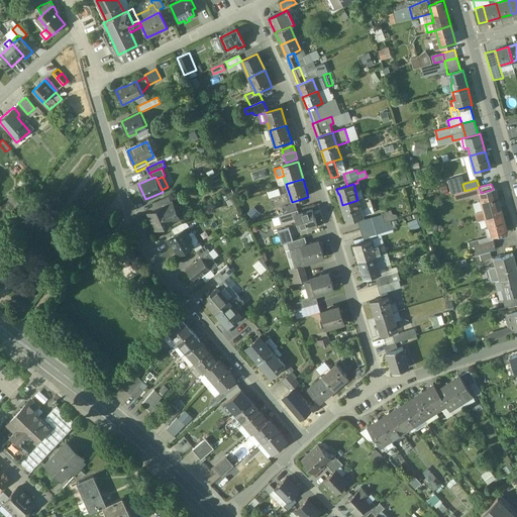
[(268,191),(270,197),(282,193),(280,187),(268,191)]
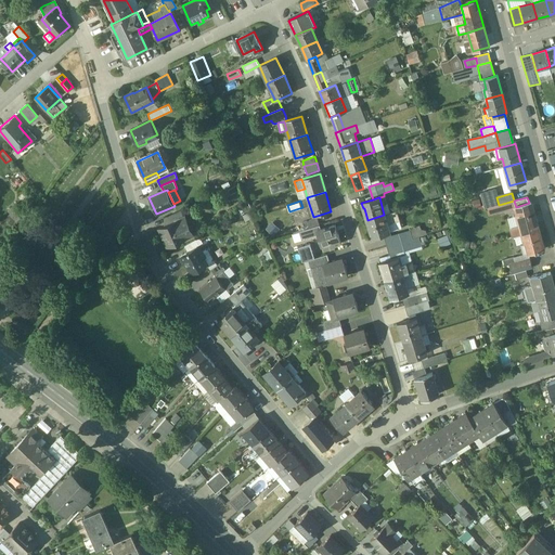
[(514,201),(499,205),(501,213),(515,208),(515,207),(516,207),(514,201)]
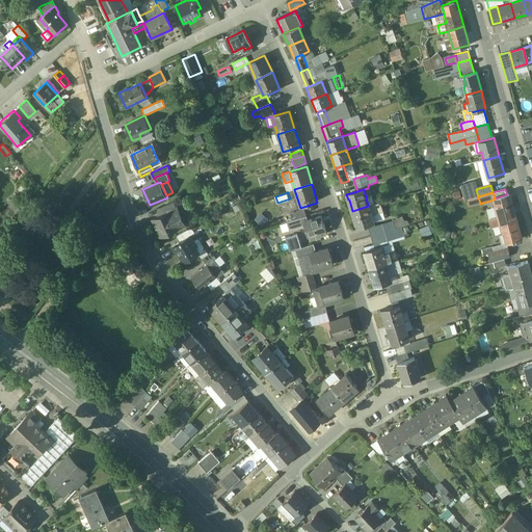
[(495,198),(494,198),(494,200),(496,206),(511,203),(509,194),(507,194),(495,198)]
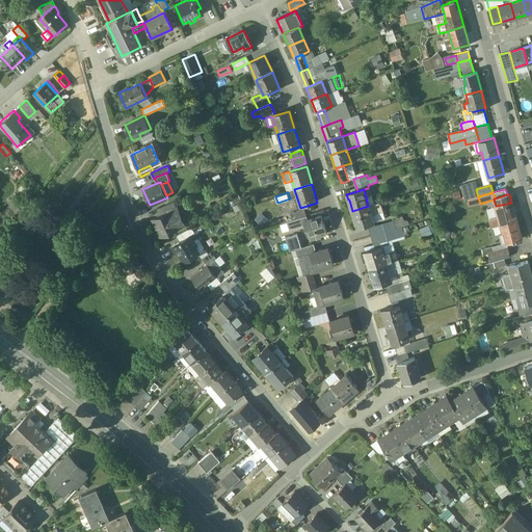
[(17,200),(8,208),(15,214),(23,206),(17,200)]
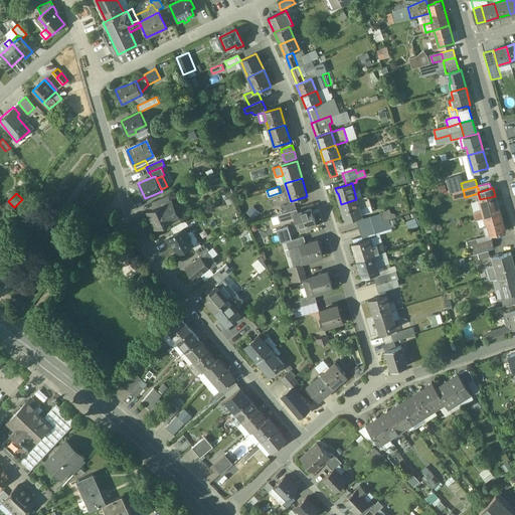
[(167,195),(156,201),(159,207),(166,204),(170,202),(167,195)]
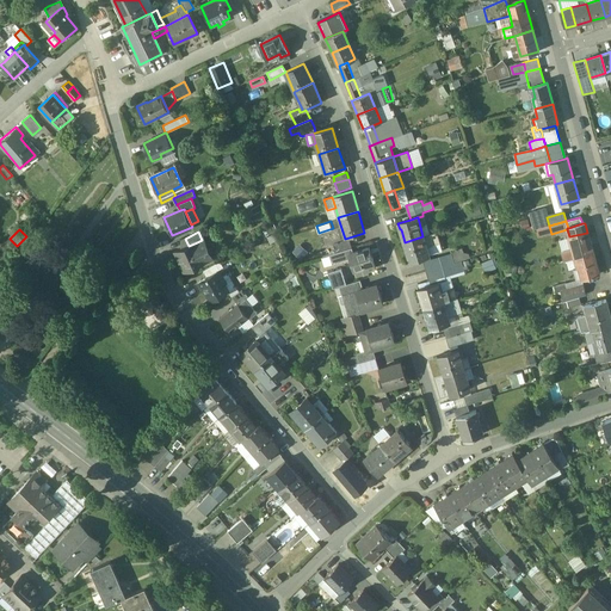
[(587,233),(569,236),(575,258),(593,253),(587,233)]
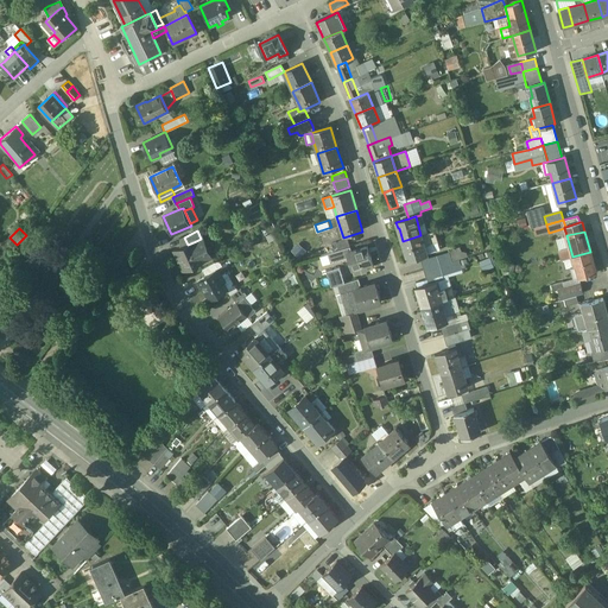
[(420,235),(403,241),(407,255),(406,255),(407,261),(428,255),(420,235)]
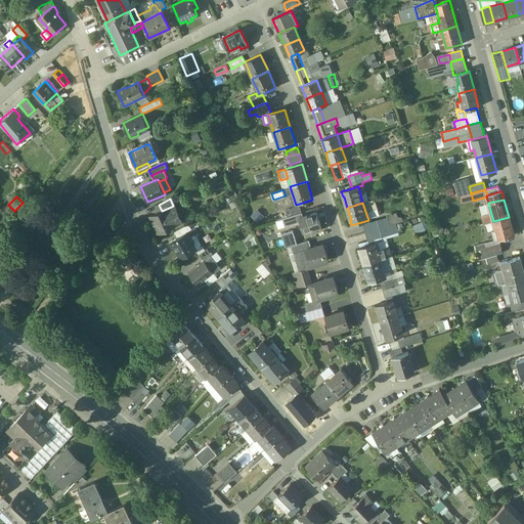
[(299,206),(286,210),(288,217),(301,213),(299,206)]
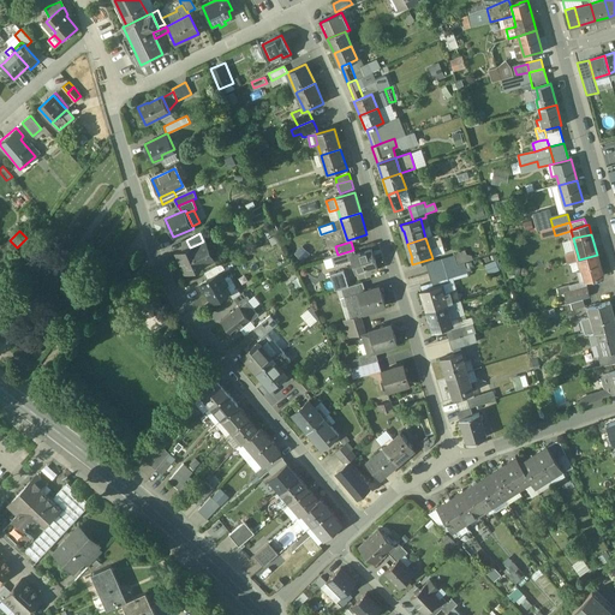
[(190,248),(177,254),(186,275),(212,263),(207,252),(203,254),(198,244),(190,248)]
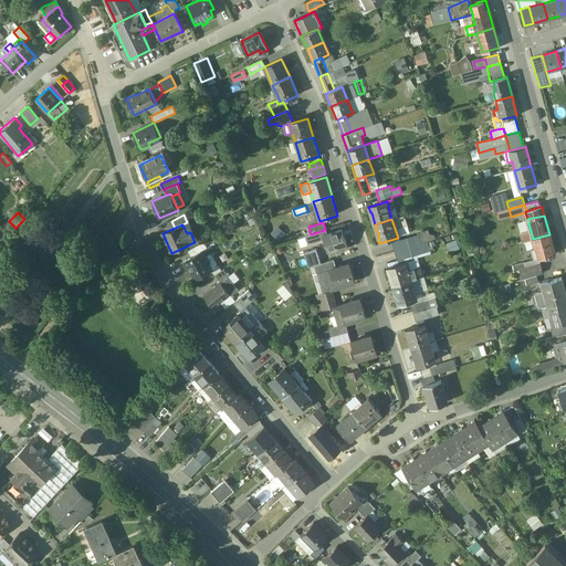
[(271,231),(278,239),(284,233),(278,226),(271,231)]
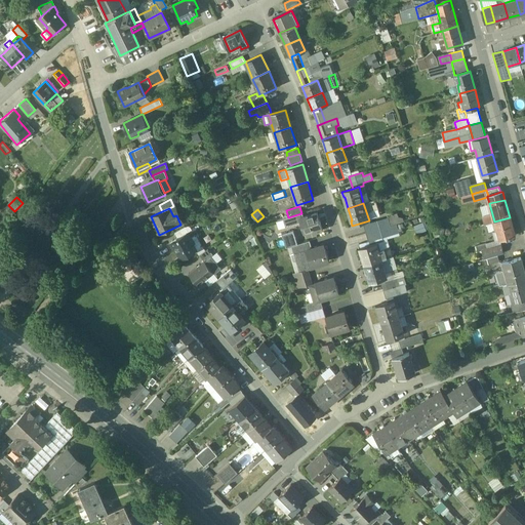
[(301,213),(288,217),(290,226),(300,223),(299,219),(304,217),(301,213)]
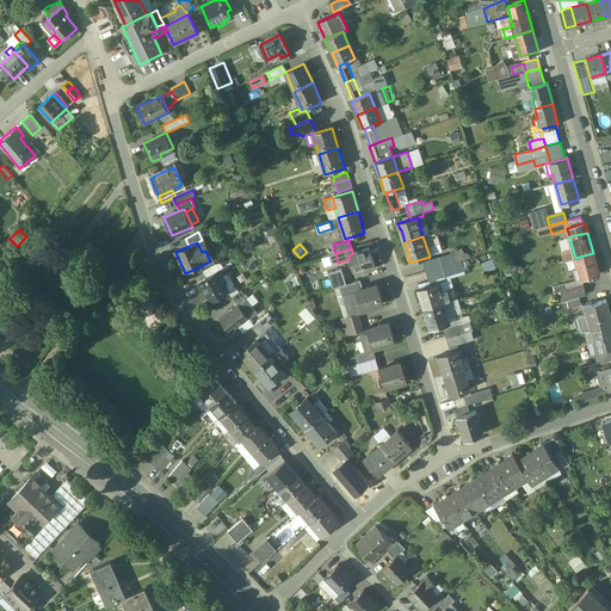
[(376,269),(369,248),(353,253),(349,255),(350,259),(353,271),(366,267),(368,271),(376,269)]
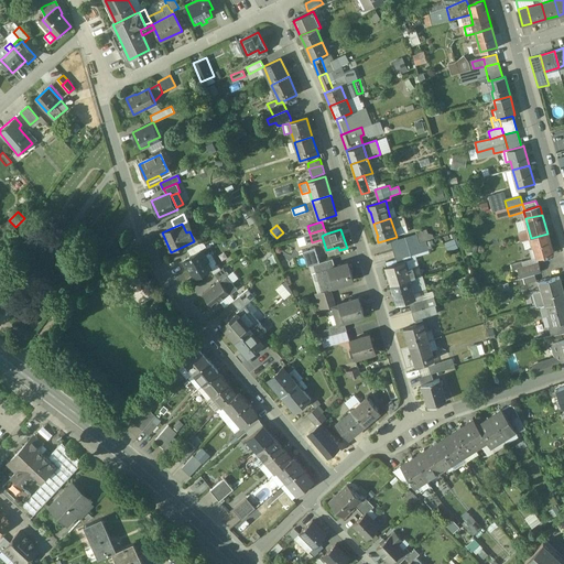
[(548,234),(531,238),(533,247),(537,247),(539,257),(552,253),(548,234)]
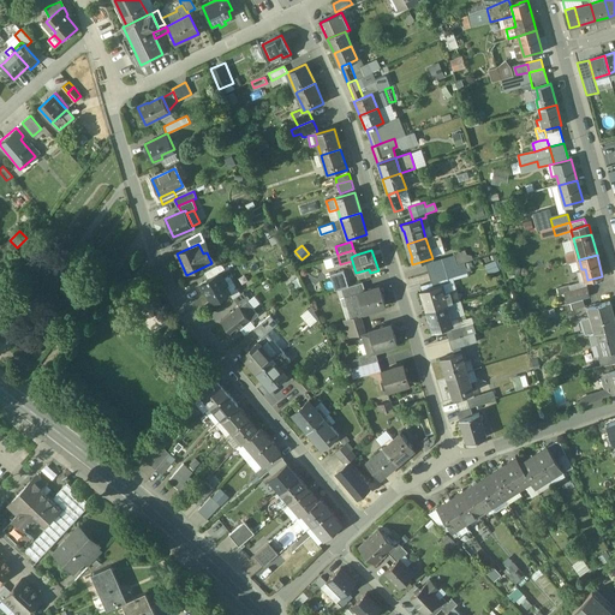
[(455,256),(428,264),(430,273),(453,267),(458,264),(455,256)]
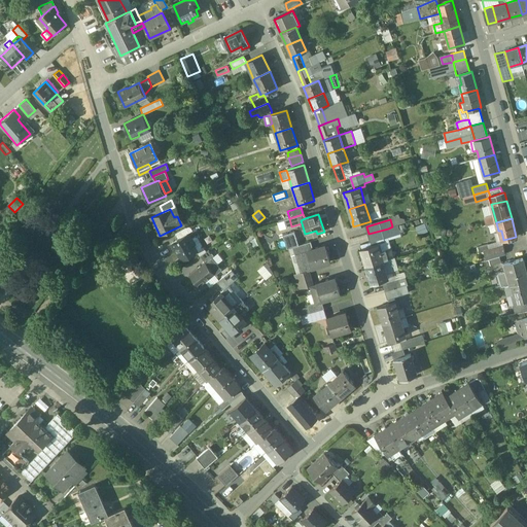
[(388,229),(369,234),(371,242),(391,237),(389,232),(388,229)]
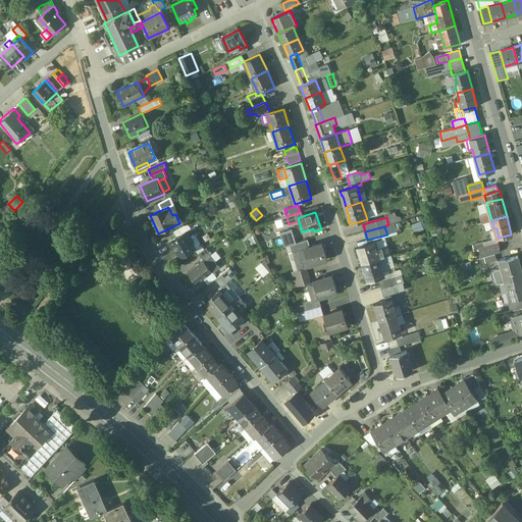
[(497,228),(493,228),(489,229),(492,240),(499,238),(497,228)]
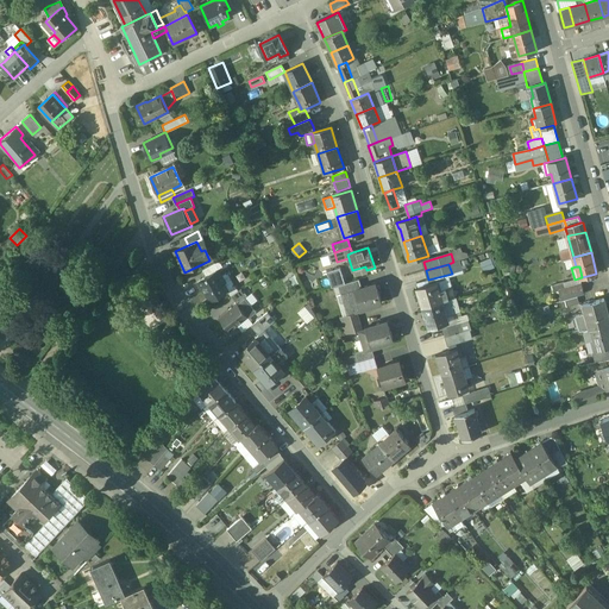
[(340,268),(328,271),(333,288),(339,286),(345,283),(340,268)]
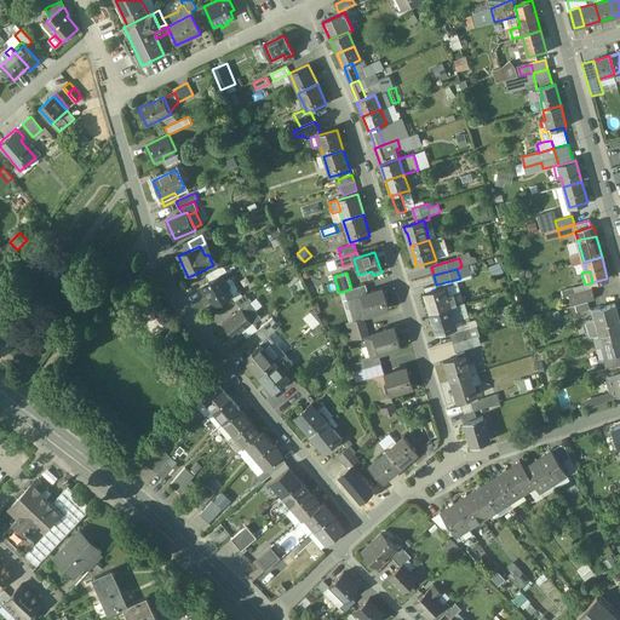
[(220,275),(210,281),(211,283),(202,288),(206,294),(207,293),(214,306),(233,296),(220,275)]
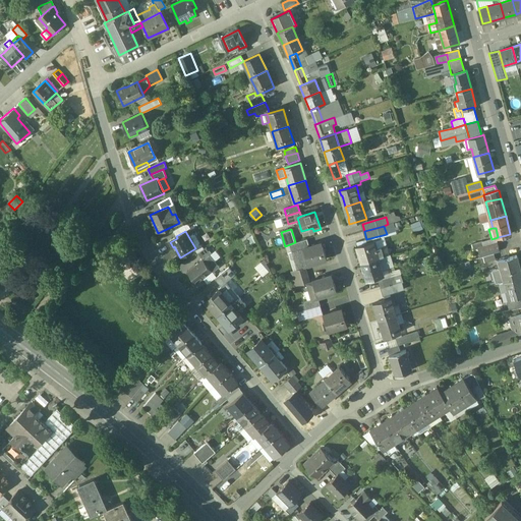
[(295,242),(290,244),(292,251),(303,248),(309,246),(307,239),(295,242)]
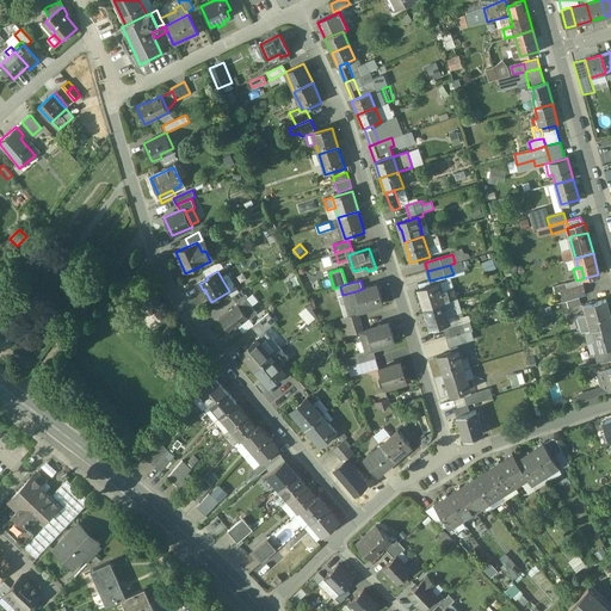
[(363,289),(356,291),(362,310),(363,310),(383,303),(377,284),(363,289)]
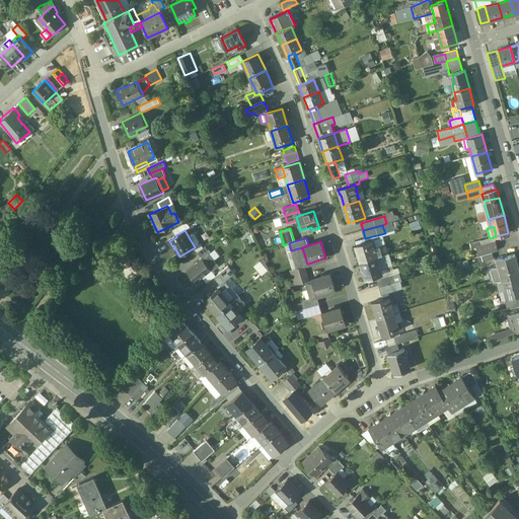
[(372,241),(355,246),(357,251),(358,250),(361,262),(376,256),(372,241)]
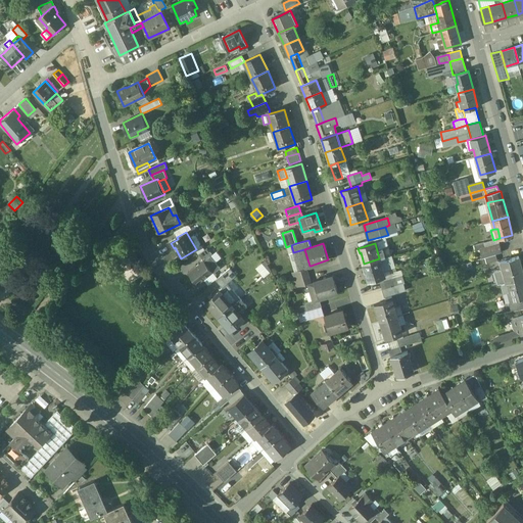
[(500,243),(480,249),(482,257),(502,252),(500,243)]
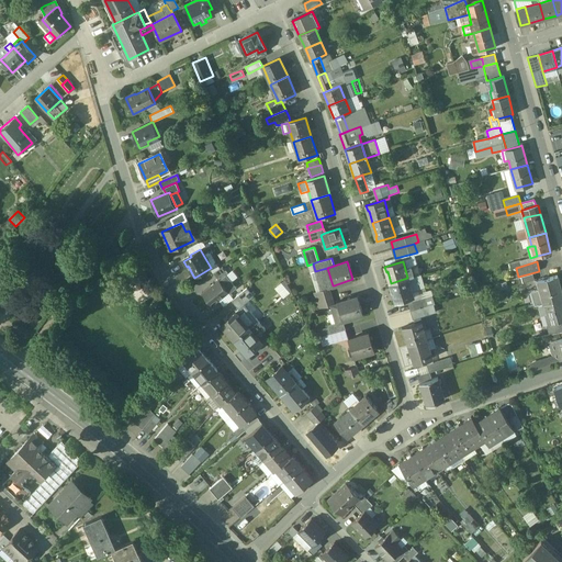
[(223,267),(214,273),(218,280),(220,280),(228,274),(223,267)]
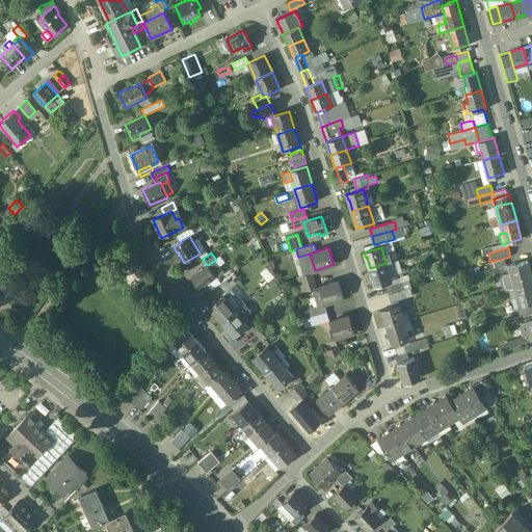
[(310,254),(298,257),(303,275),(312,272),(312,273),(316,272),(316,270),(315,270),(310,254)]
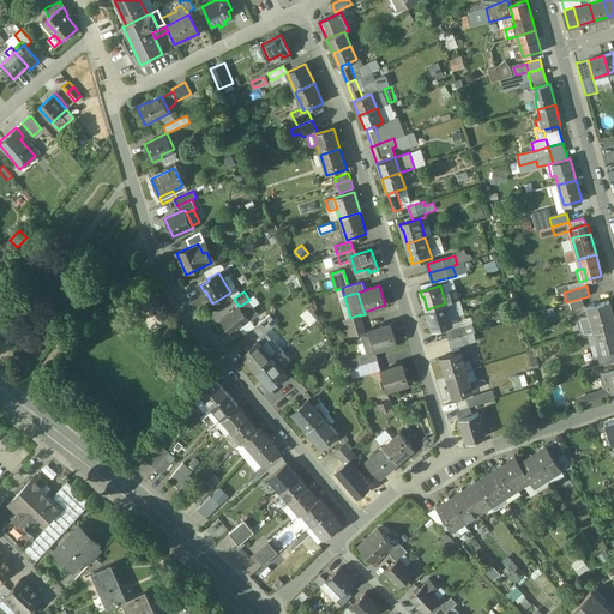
[(613,320),(608,301),(587,307),(589,315),(594,331),(613,325),(613,320)]
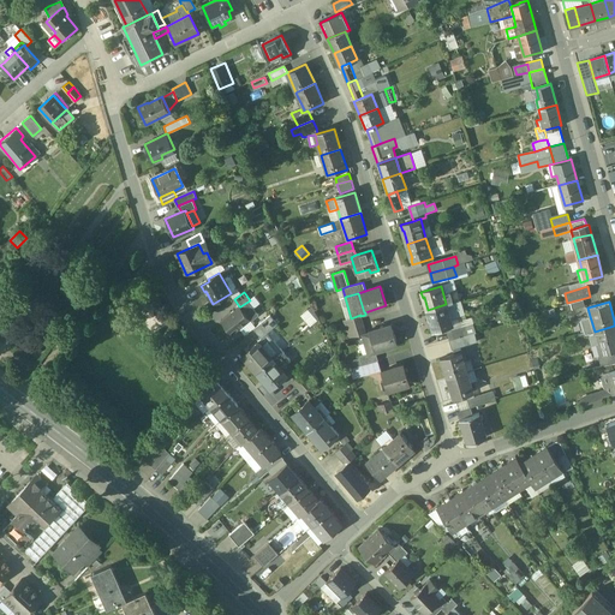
[(446,304),(428,310),(433,324),(431,326),(434,332),(453,326),(446,304)]
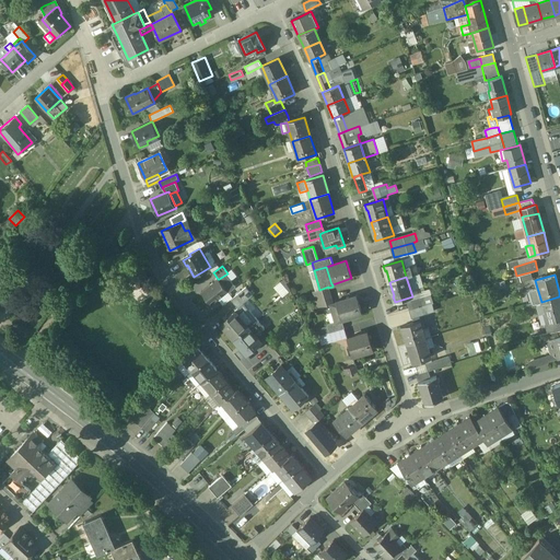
[(218,279),(201,292),(212,305),(219,299),(217,296),(226,288),(219,279),(218,279)]
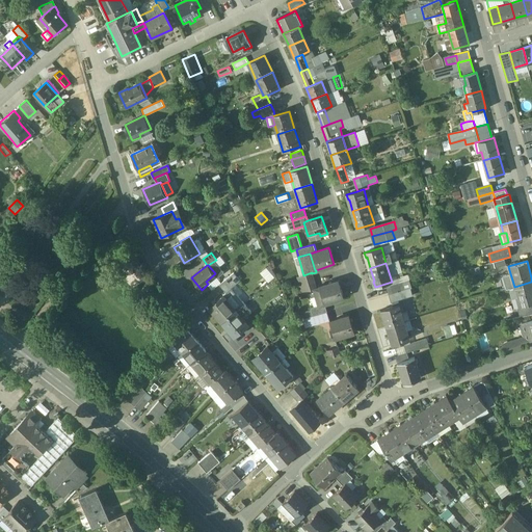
[(269,282),(275,275),(266,266),(260,272),(269,282)]
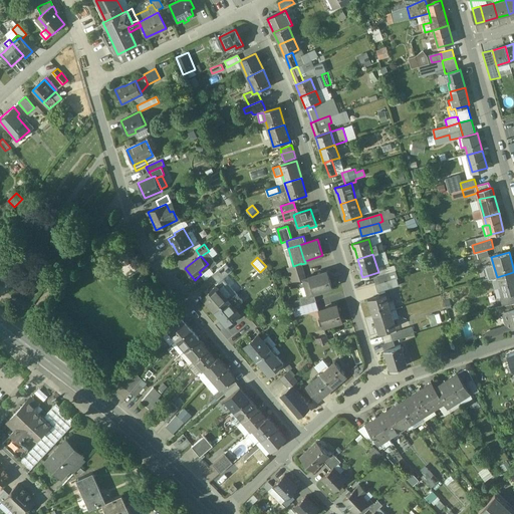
[(454,259),(456,265),(466,263),(465,257),(454,259)]
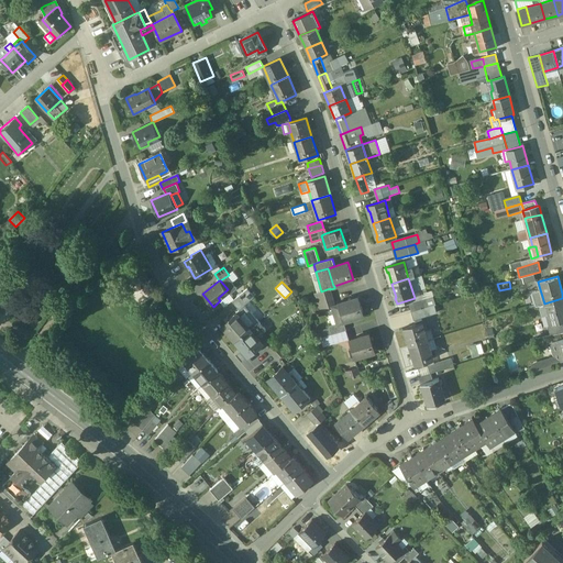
[(321,291),(319,293),(320,298),(332,295),(330,289),(330,288),(321,291)]
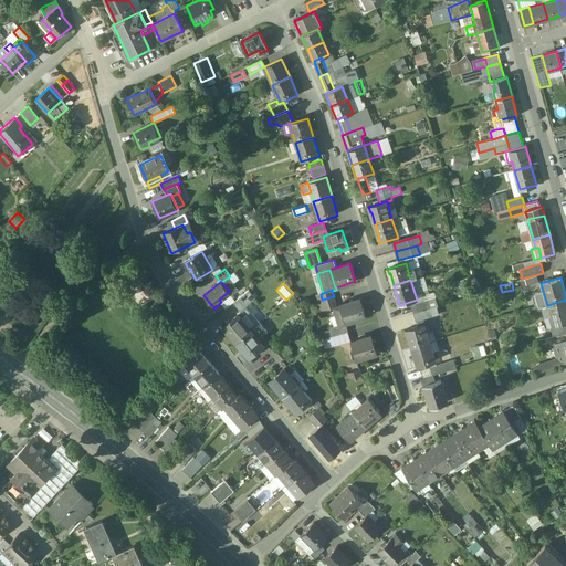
[(543,291),(534,293),(538,307),(542,306),(547,305),(543,291)]
